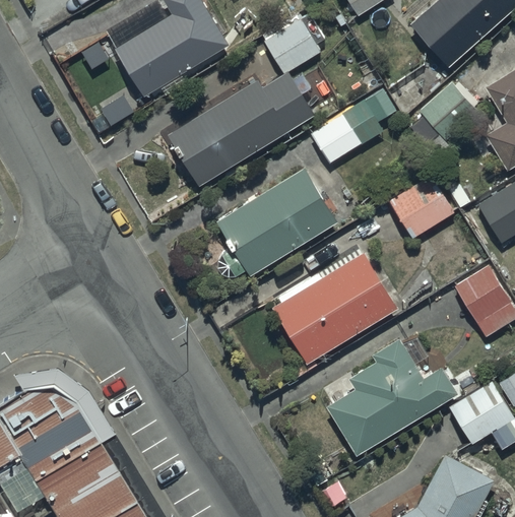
[(115,51),(143,99),(151,93),(156,103),(169,95),(164,86),(229,48),(200,0),(163,0),(123,23),(133,40),(115,51)]
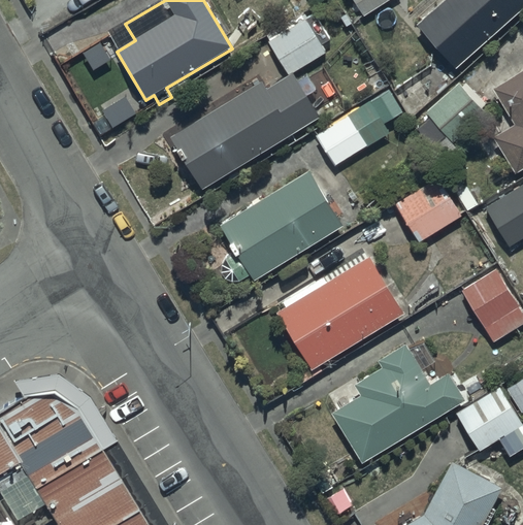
[(354,0),(366,18),(393,0),(354,0)]
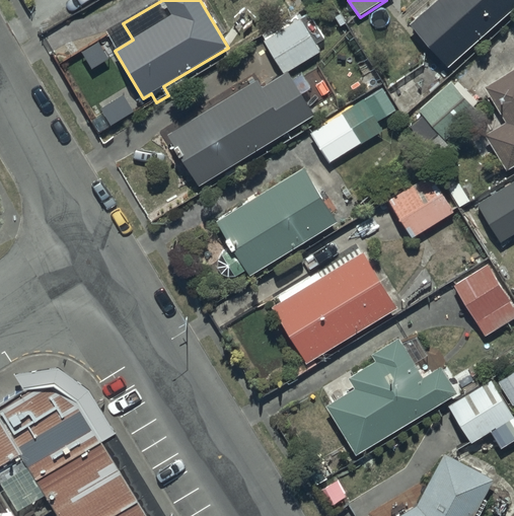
[(513,0),(437,0),(410,25),(449,70),(513,8),(513,0)]
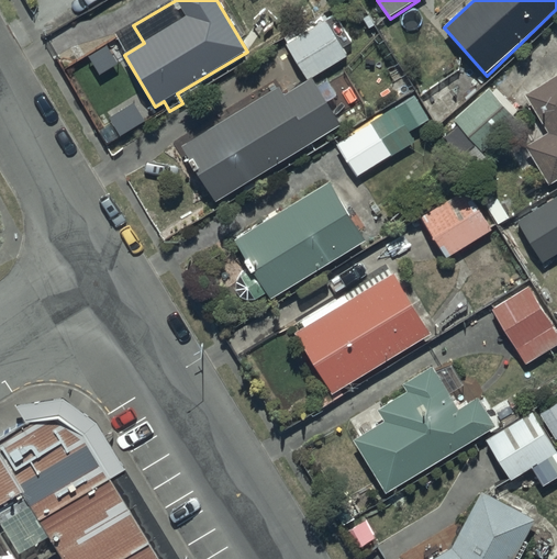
[(278,87),(179,148),(214,203),(341,124),(313,80),(323,75),(326,80),(341,71),(337,67),(348,60),(322,19),(285,42),(309,80),(285,96),(278,87)]
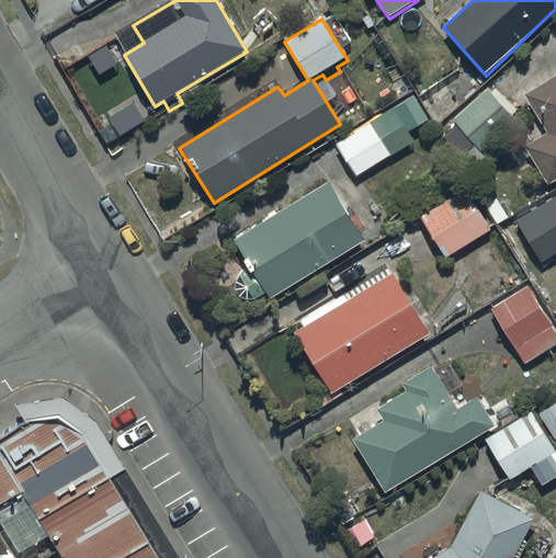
[(546,133),(524,146),(547,185),(555,180),(555,78),(525,97),(546,133)]
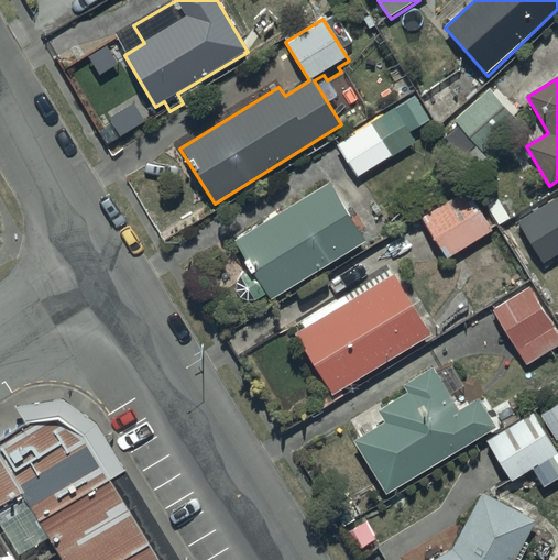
[(469,139),(483,156),(522,123),(492,90),(456,122),(453,120),(441,131),(457,150),(469,139)]
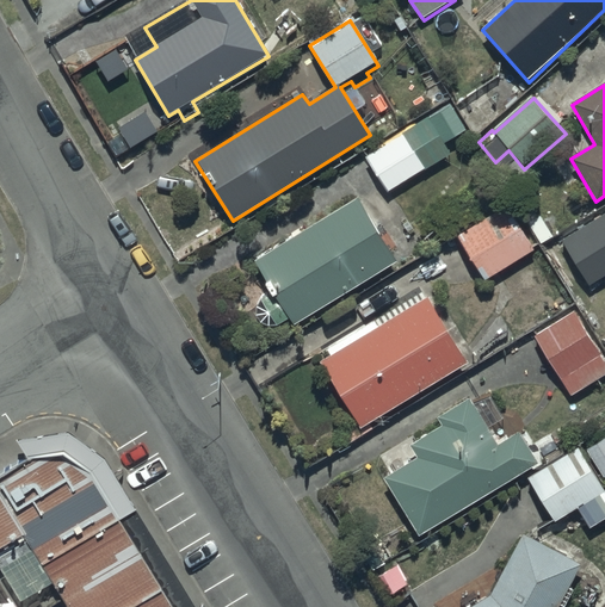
[(365,156),(388,196),(454,156),(448,147),(469,134),(455,109),(432,122),(430,118),(365,156)]
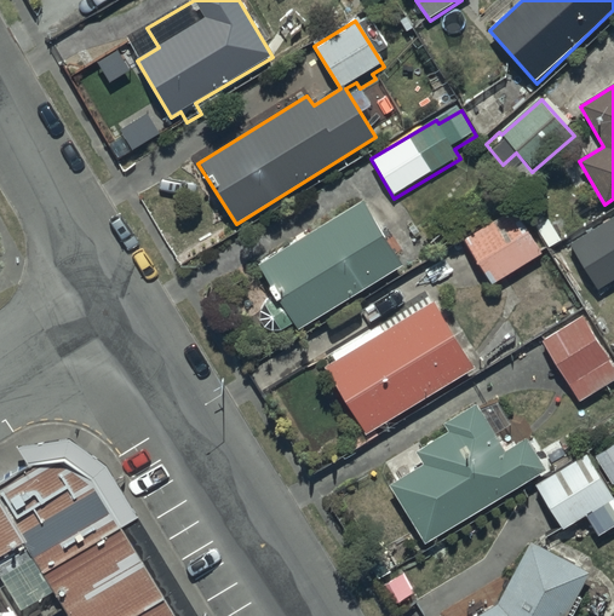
[(294,323),(297,330),(403,264),(363,200),(258,265),(270,283),(265,287),(273,299),(265,304),(264,305),(263,306),(263,308),(262,309),(262,310),(262,311),(260,312),(260,314),(260,315),(260,316),(260,317),(262,318),(262,320),(262,321),(263,321),(263,322),(263,323),(264,324),(265,326),(267,327),(268,328),(269,329),(270,329),(271,329),(273,330),(274,330),(275,330),(276,330),(277,330),(279,330),(280,330),(281,330),(294,323)]
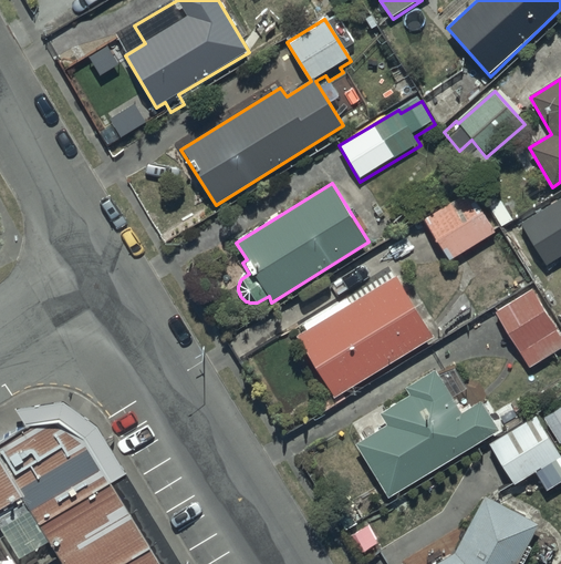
[(473,192),(424,221),(448,263),(461,255),(480,287),(508,270),(489,238),(497,233),(473,192)]
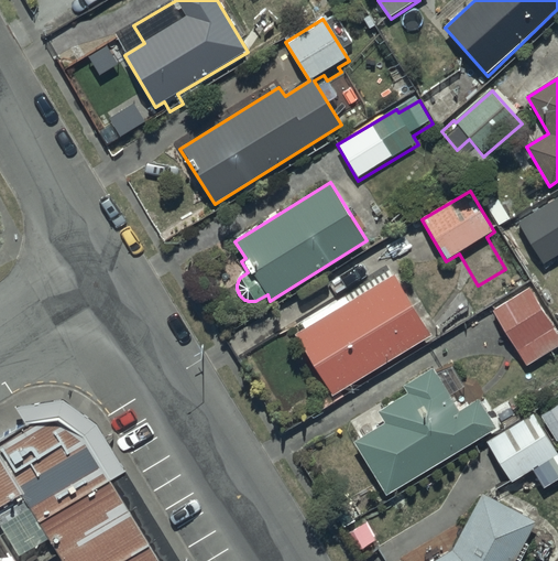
[(557,197),(518,222),(545,265),(557,257),(557,197)]
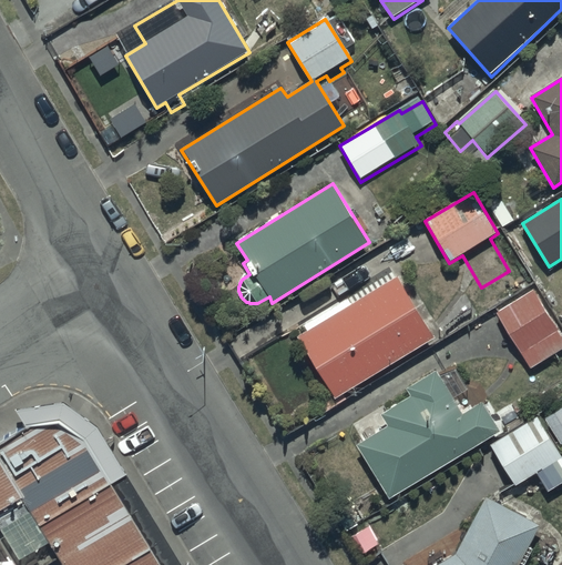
[(306,330),(297,336),(334,397),(322,405),(327,414),(349,401),(345,393),(436,336),(397,275),(353,303),(349,298),(304,326),(306,330)]
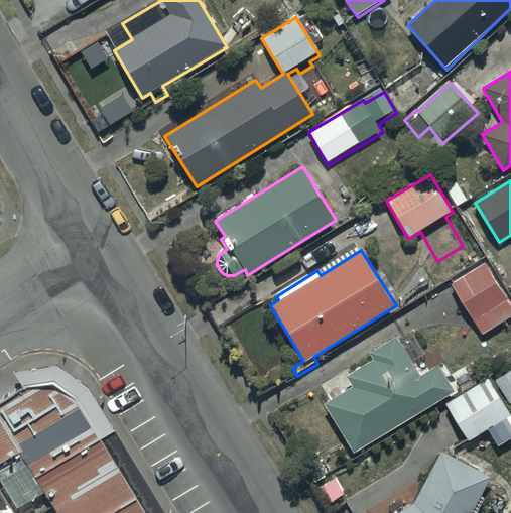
[(453,284),(455,288),(483,335),(510,317),(510,303),(487,264),(453,284)]
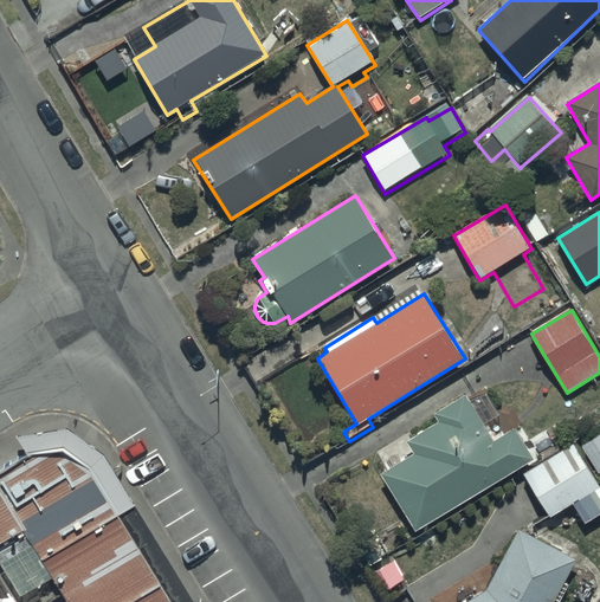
[(466,397),(436,414),(439,421),(406,439),(414,455),(380,474),(411,530),(535,460),(518,428),(492,444),(466,397)]
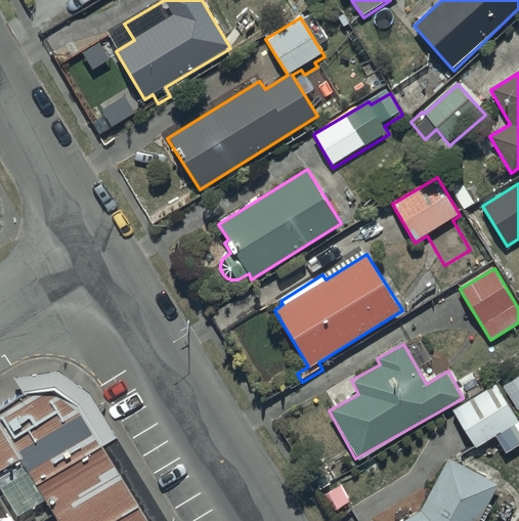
[(518,377),(503,385),(518,410),(518,377)]
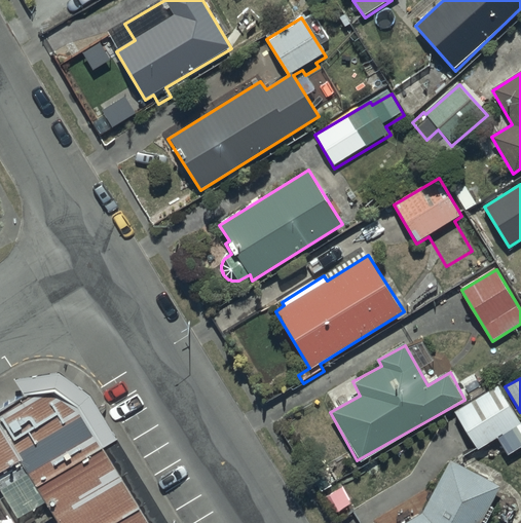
[(520,426),(494,385),(452,411),(478,451),(497,439),(509,455),(520,447),(520,426)]
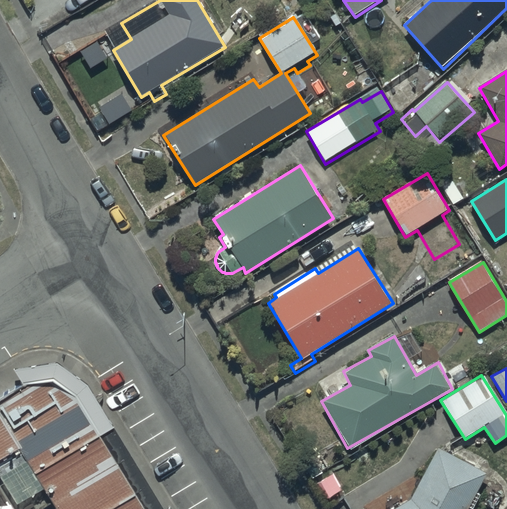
[(33,383),(0,404),(0,480),(28,464),(54,494),(61,508),(157,508),(105,418),(88,400),(59,389),(33,383)]
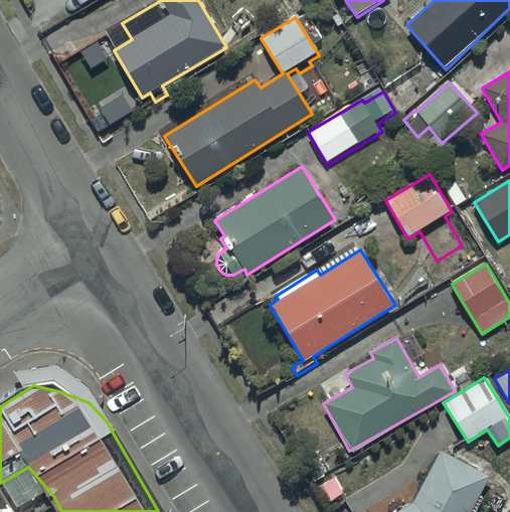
[(442,451),(411,504),(397,511),(470,511),(489,475),(466,463),(442,451)]
